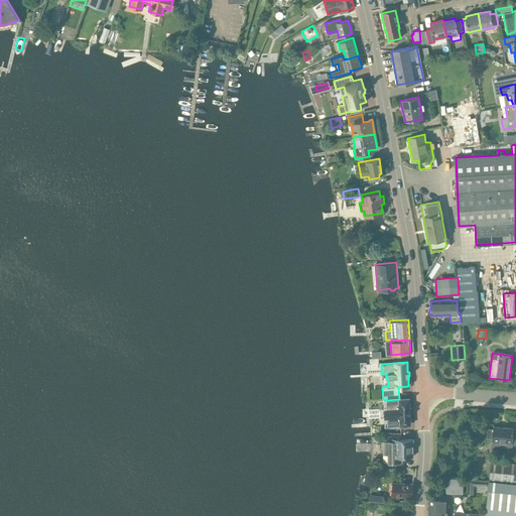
[(381,408),(369,409),(369,418),(381,417),(381,418),(384,418),(385,417),(387,417),(387,426),(400,425),(410,425),(408,398),(399,399),(386,400),(386,408),(383,408),(381,408)]
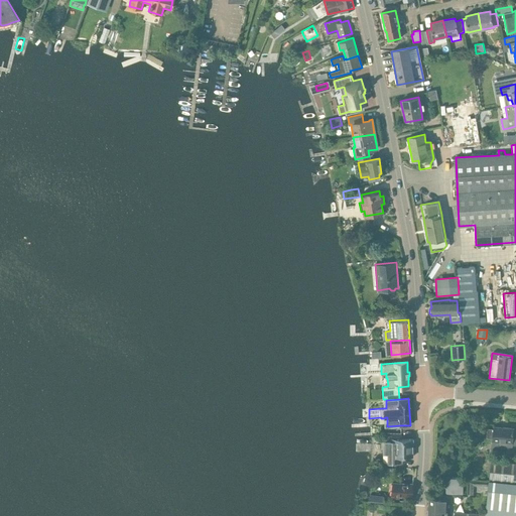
[(488,428),(487,437),(493,438),(493,446),(492,450),(512,452),(512,444),(515,444),(515,429),(513,429),(513,428),(494,426),(494,429),(488,428)]
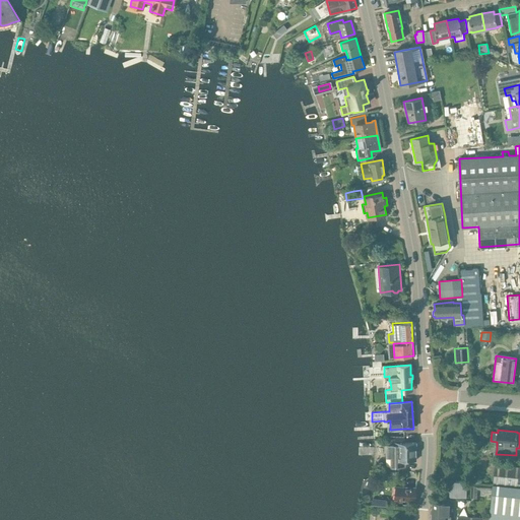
[(416,460),(416,443),(397,443),(397,444),(386,444),(386,457),(392,457),(392,466),(404,466),(404,460),(416,460)]
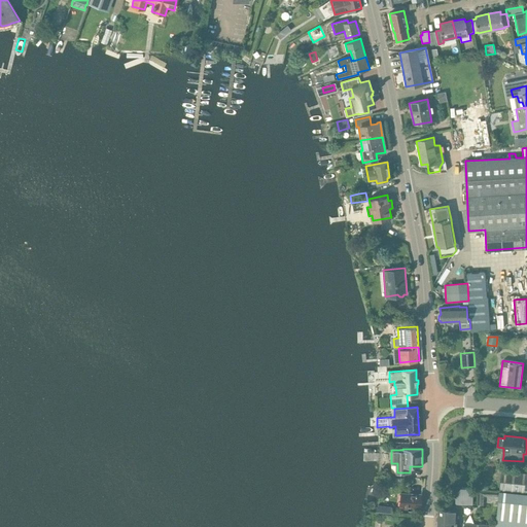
[(499,492),(526,494),(526,473),(501,471),(499,492)]
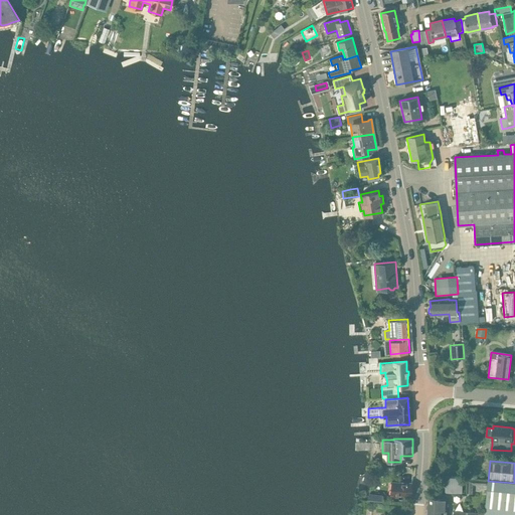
[(379,466),(378,474),(393,476),(394,468),(379,466)]
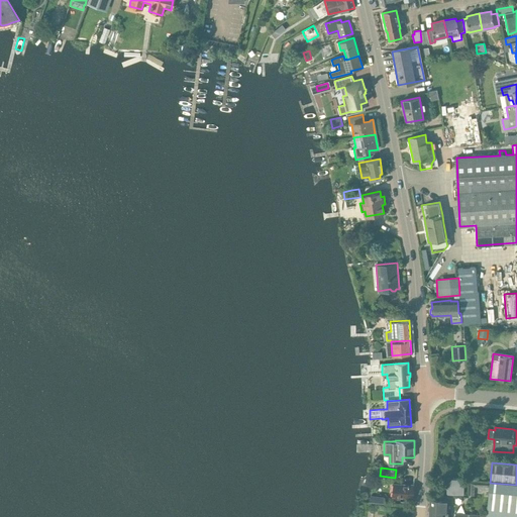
[(463,496),(463,480),(446,479),(446,495),(463,496)]
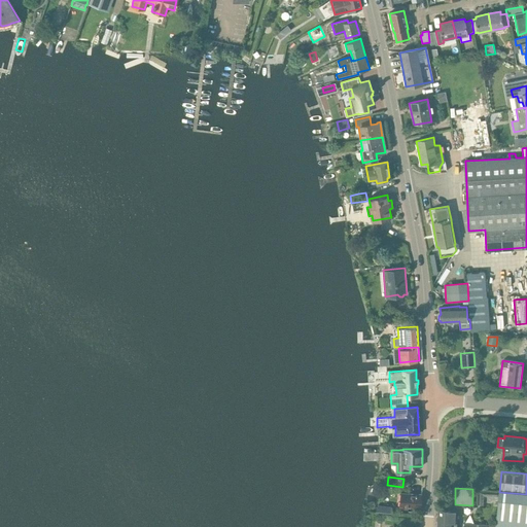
[(479,491),(479,505),(483,505),(484,496),(497,496),(497,492),(479,491)]
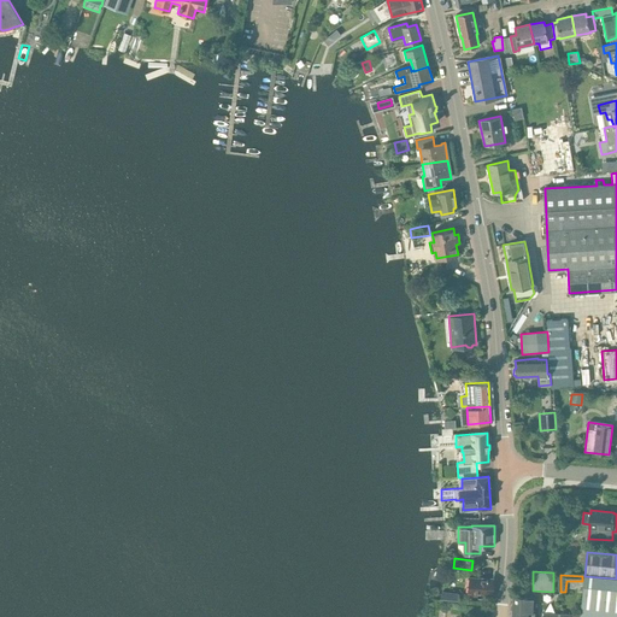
[(493,594),(493,579),(469,576),(468,592),(471,593),(471,595),(477,597),(479,593),(493,594)]
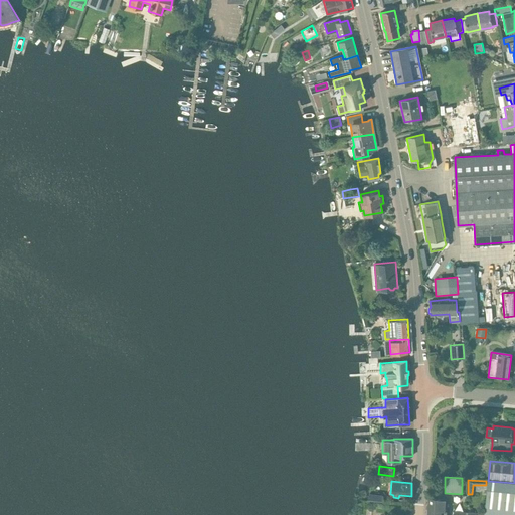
[(514,514),(514,483),(488,481),(488,483),(487,490),(484,514),(514,514)]
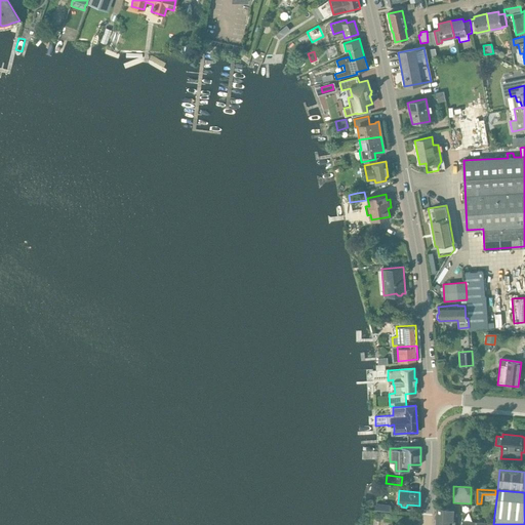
[(454,524),(455,509),(437,508),(436,524),(454,524)]
